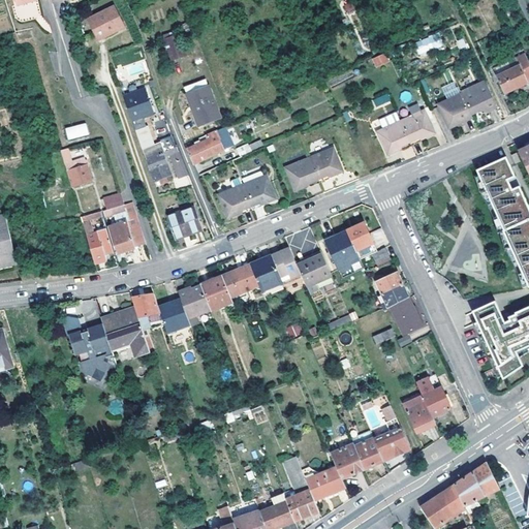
[(118,7),(89,18),(96,39),(126,29),(118,7)]
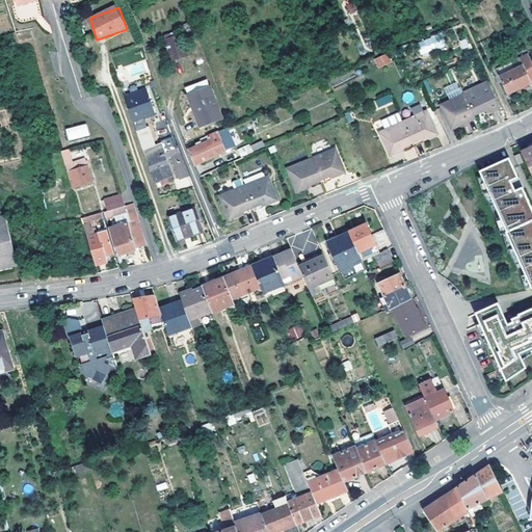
[(175,33),(164,36),(173,60),(192,53),(189,46),(185,47),(181,35),(176,36),(175,33)]
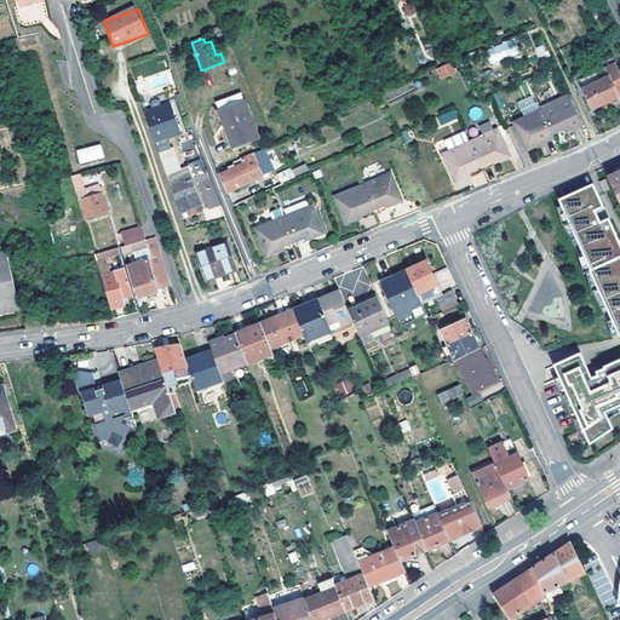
[(486,49),(491,63),(520,53),(515,39),(486,49)]
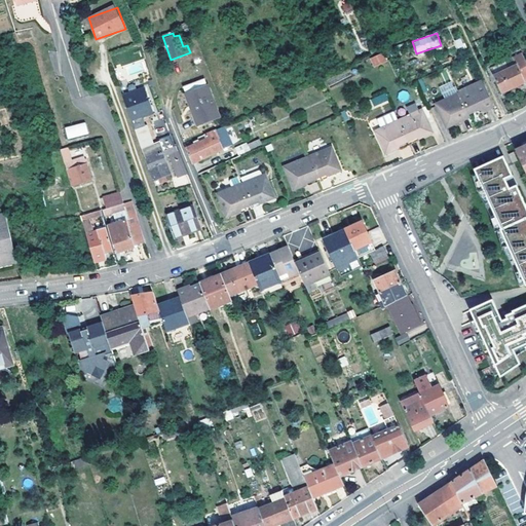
[(525,62),(520,49),(489,64),(503,92),(525,81),(525,62)]
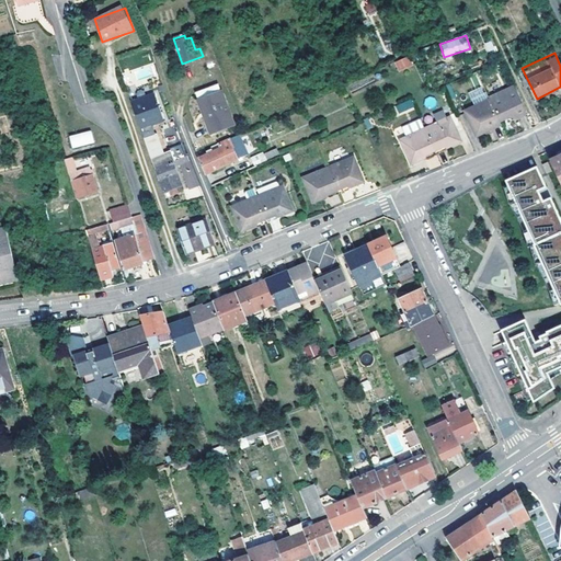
[(409,57),(397,64),(400,71),(412,65),(409,57)]
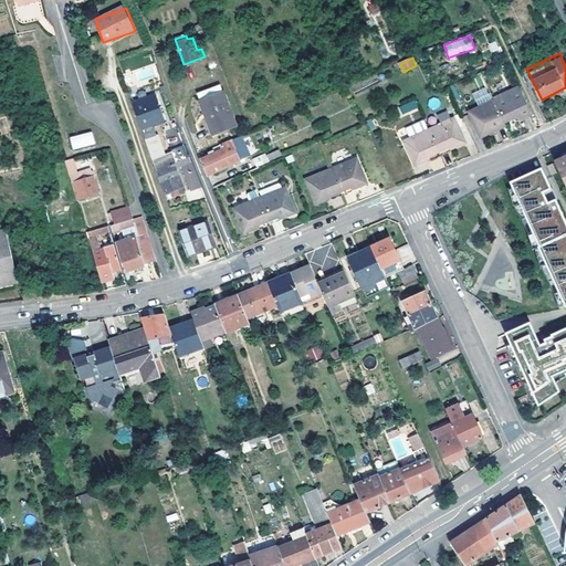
[(496,102),(506,122),(522,114),(524,118),(525,119),(533,116),(521,88),(496,100),(496,102)]
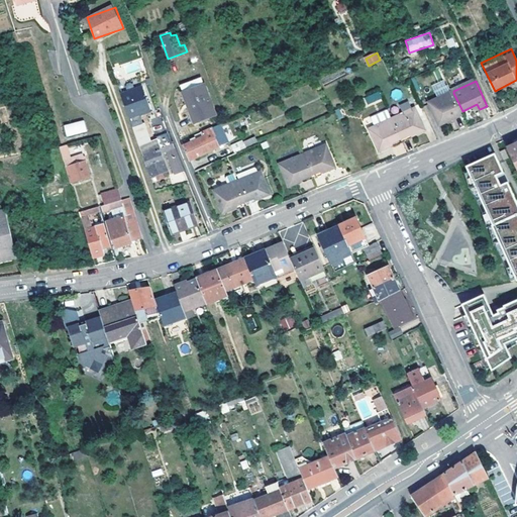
[(203,84),(184,92),(196,122),(215,114),(203,84)]
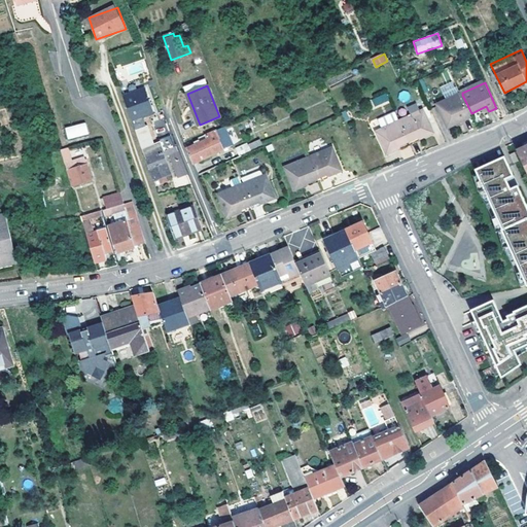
[(144,90),(124,97),(132,121),(143,117),(152,114),(144,90)]
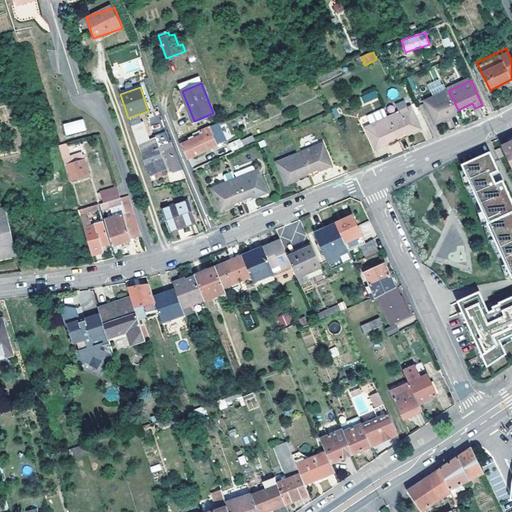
[(374,89),(360,97),(364,104),(378,97),(374,89)]
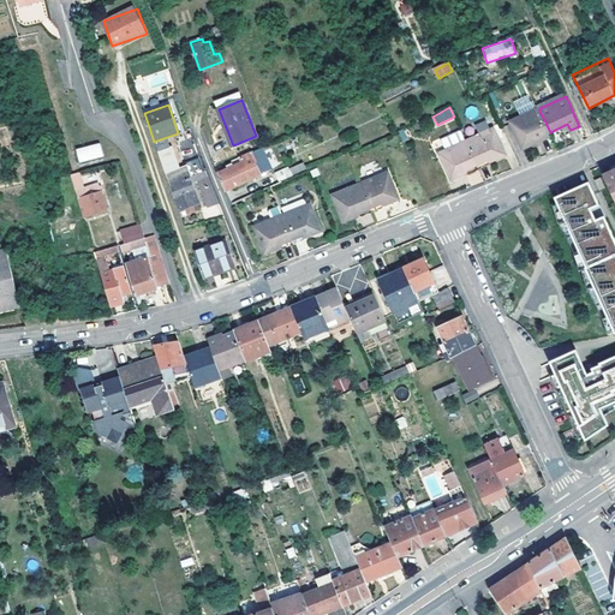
[(550,132),(539,111),(512,123),(525,149),(553,137),(550,132)]
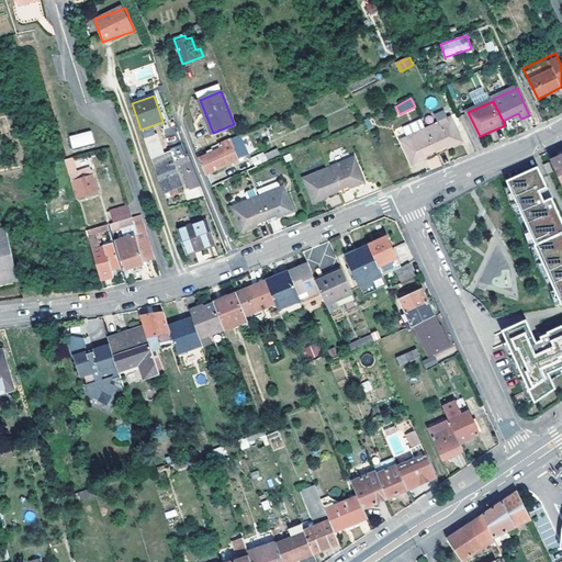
[(434,113),(437,122),(448,116),(445,109),(434,113)]
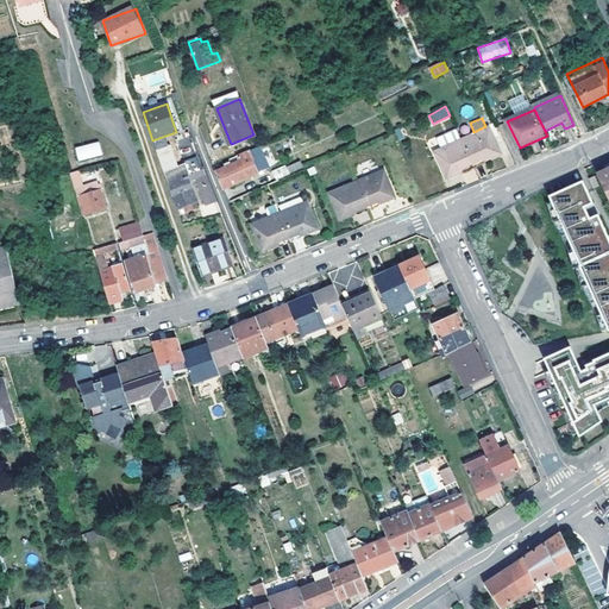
[(545,131),(547,136),(564,127),(562,123),(545,131)]
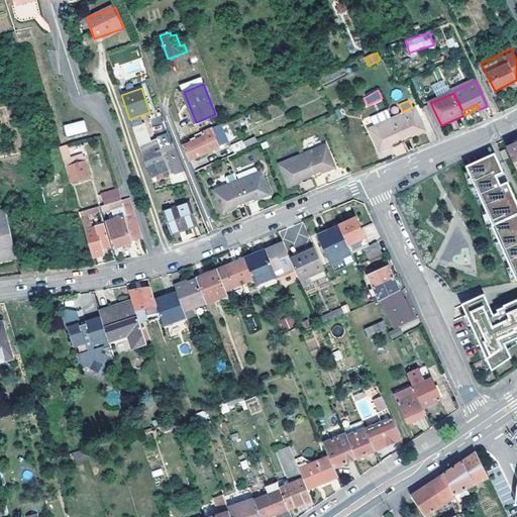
[(392,116),(401,135),(409,132),(413,132),(425,127),(415,106),(412,107),(402,112),(392,116)]
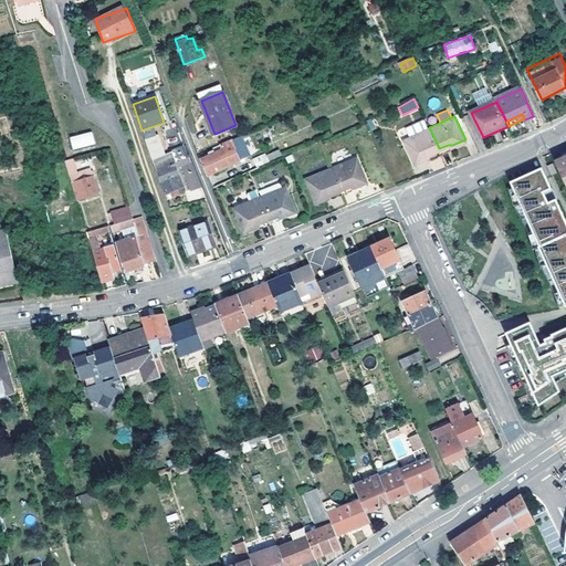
[(406,126),(410,136),(429,127),(425,117),(406,126)]
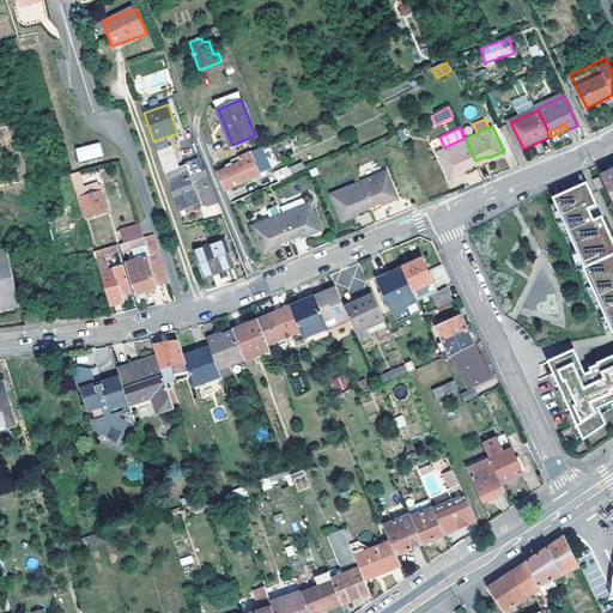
[(170,149),(167,137),(153,141),(158,153),(170,149)]
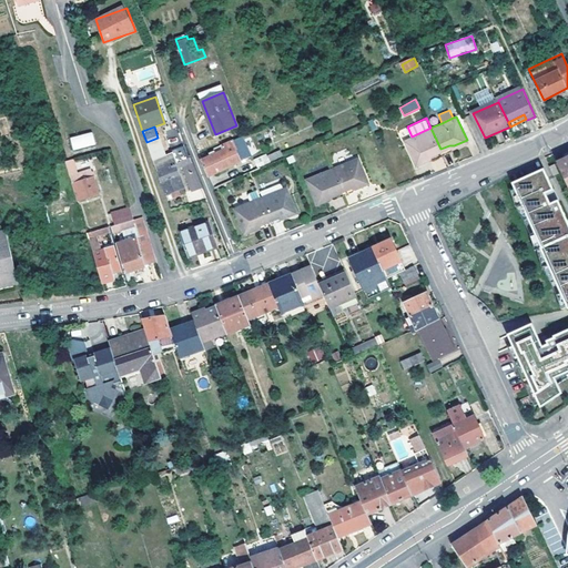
[(416,162),(429,156),(430,153),(440,149),(430,128),(412,137),(405,140),(416,162)]
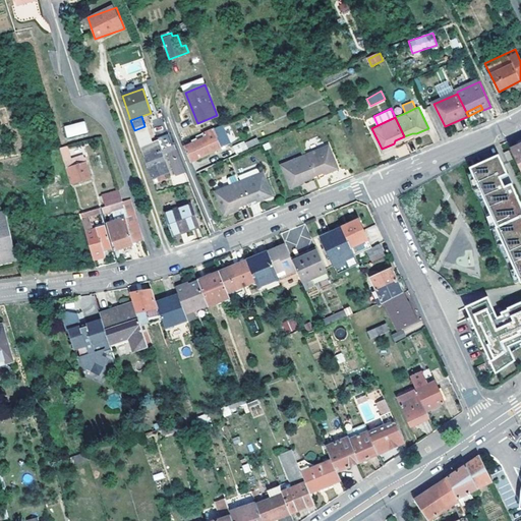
[(84,120),(63,126),(66,137),(88,132),(84,120)]
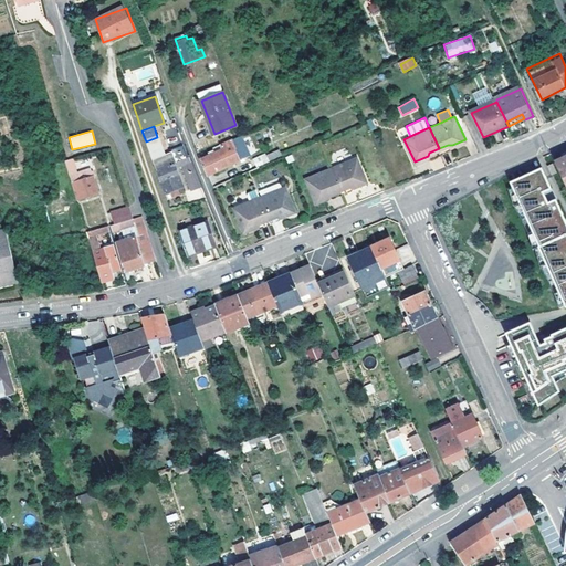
[(240,137),(213,149),(216,154),(201,160),(208,176),(244,159),(239,144),(242,143),(240,137)]
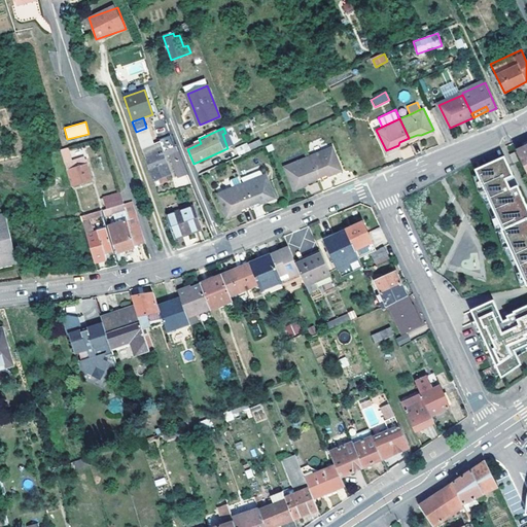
[(174,148),(172,137),(161,142),(165,152),(169,150),(174,148)]
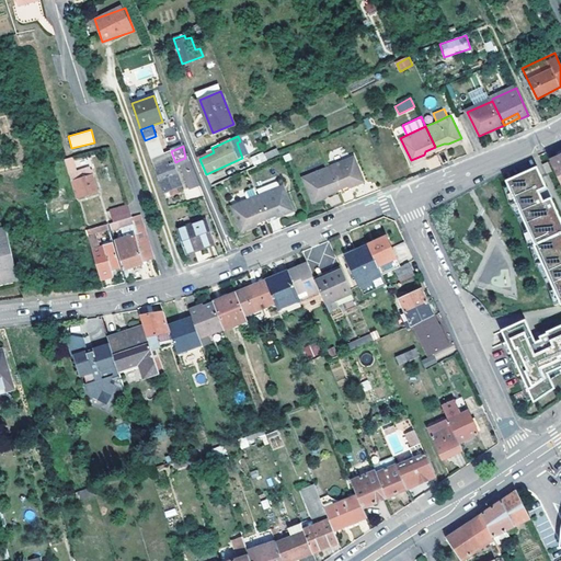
[(277,150),(267,153),(270,160),(279,156),(277,150)]
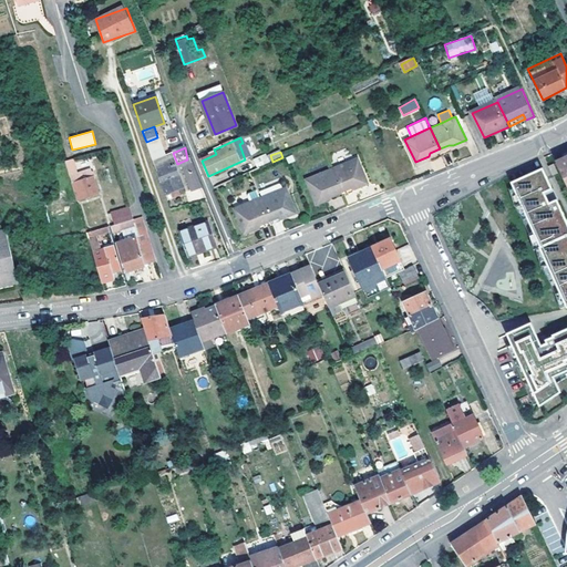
[(177,164),(173,153),(154,163),(156,172),(175,164),(177,164)]
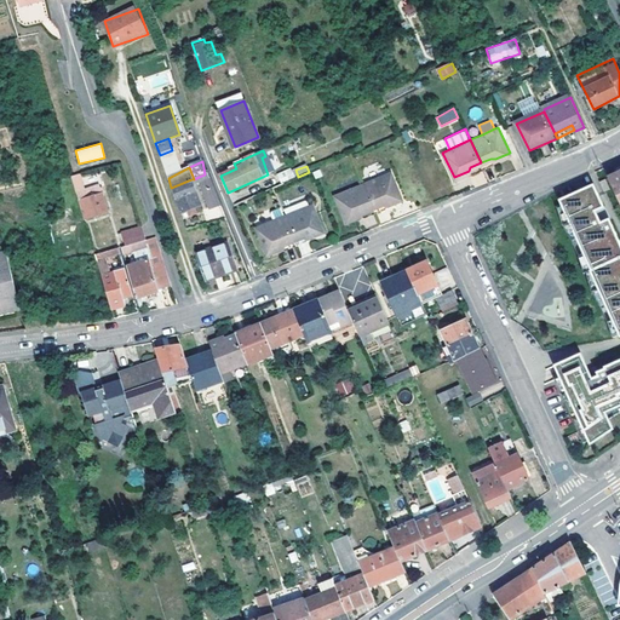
[(296,170),(281,177),(283,183),(298,177),(296,170)]
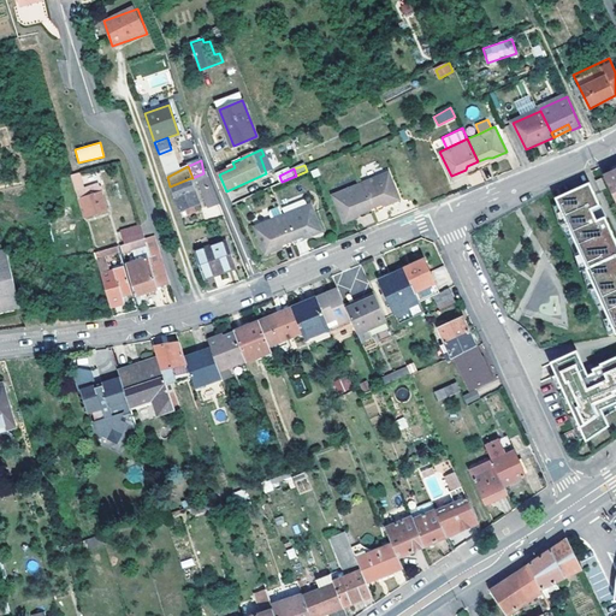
[(615,170),(605,175),(615,197),(615,170)]
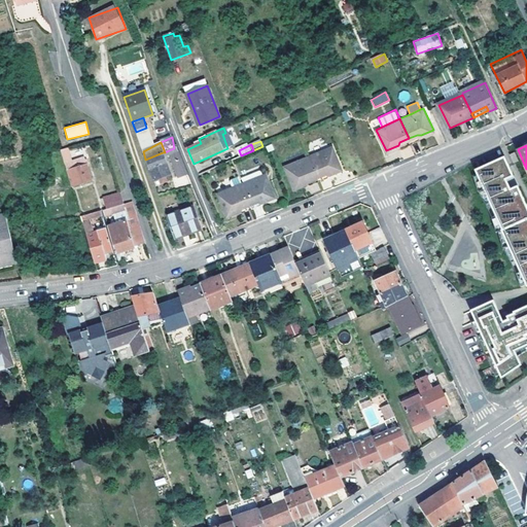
[(69,161),(66,147),(60,148),(71,185),(91,179),(84,155),(69,161)]
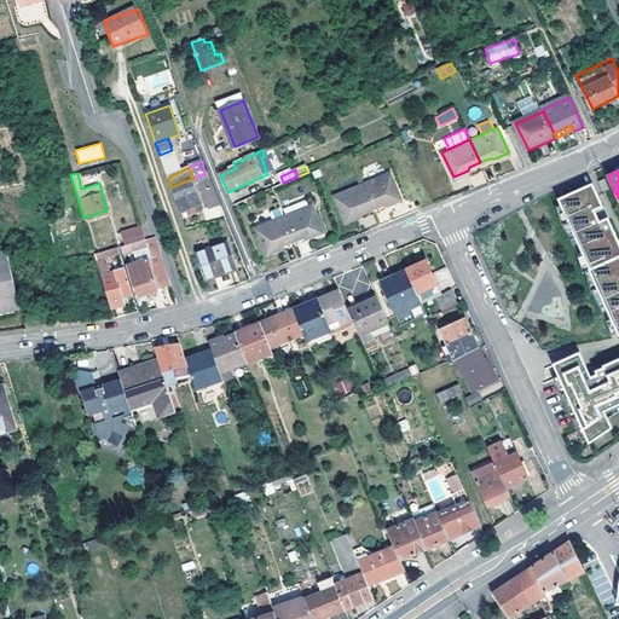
[(204,174),(198,177),(208,208),(220,204),(207,174),(204,174)]
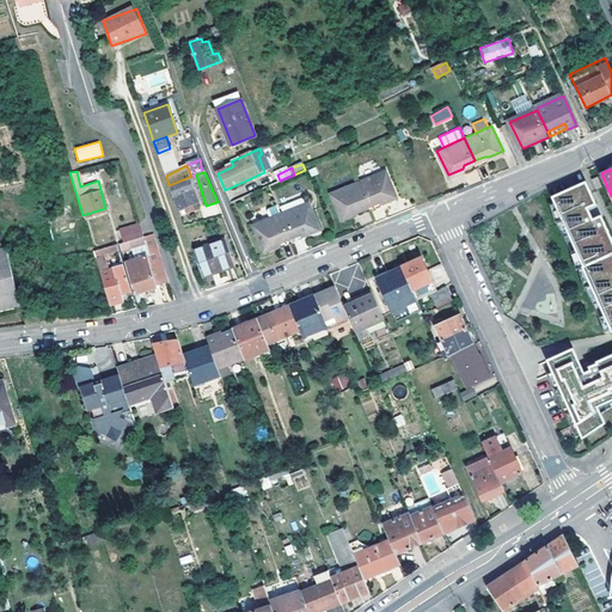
[(360,184),(369,208),(379,204),(383,204),(398,199),(386,172),(360,184)]
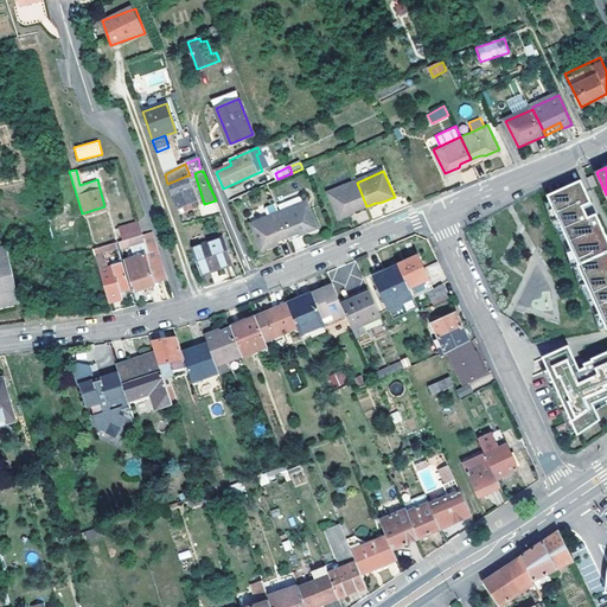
[(187,176),(167,184),(176,204),(184,202),(187,200),(196,197),(187,176)]
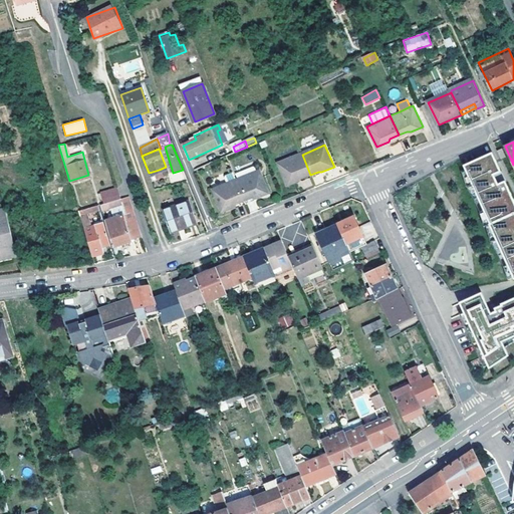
[(505,158),(502,149),(496,151),(500,160),(505,158)]
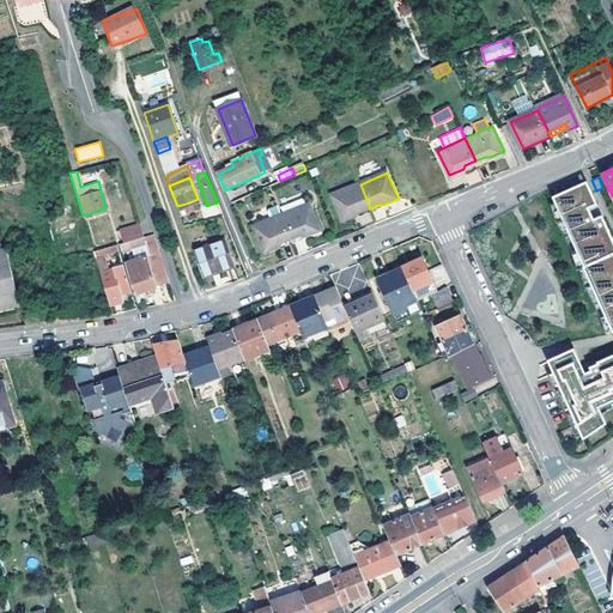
[(360,184),(332,198),(344,223),(359,217),(360,213),(370,208),(360,184)]
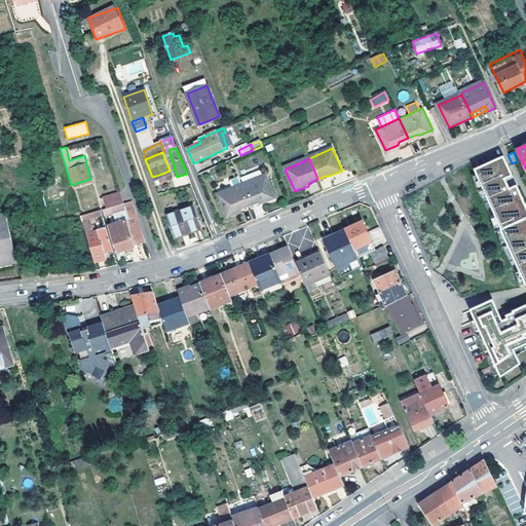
[(525,202),(509,164),(506,158),(477,173),(503,232),(502,232),(525,284),(525,202)]
